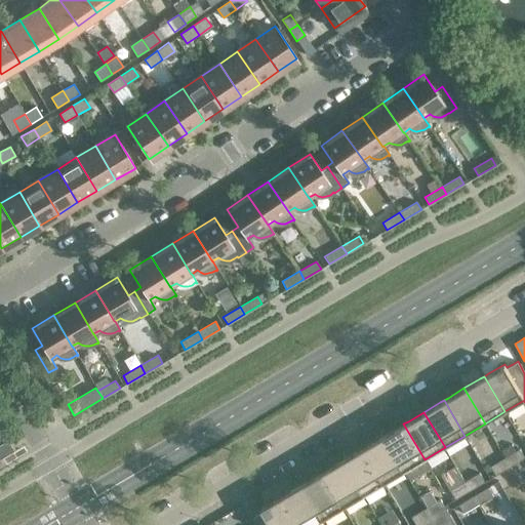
[(425,459),(403,423),(400,427),(384,436),(404,472),(425,459)]
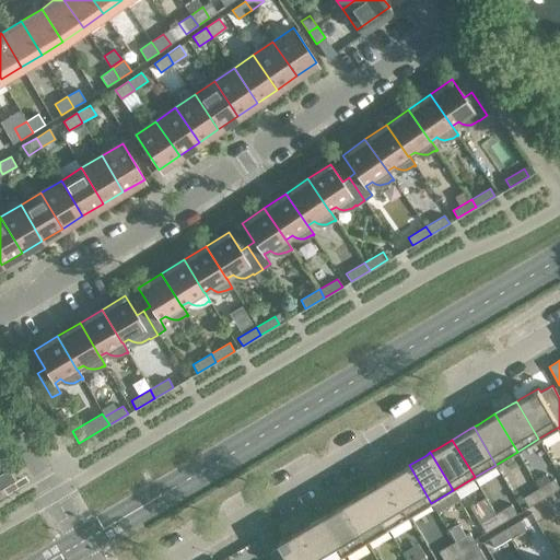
[(431,503),(409,465),(392,475),(387,478),(409,515),(431,503)]
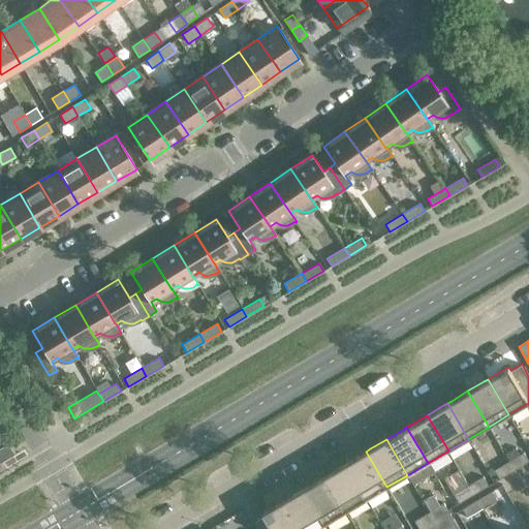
[(0,462),(14,455),(7,443),(0,446),(0,462)]
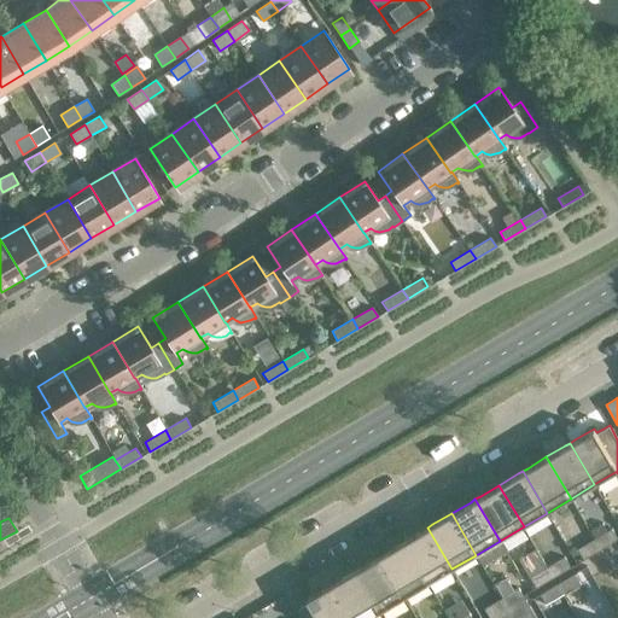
[(452,569),(427,528),(421,531),(403,541),(429,583),(452,569)]
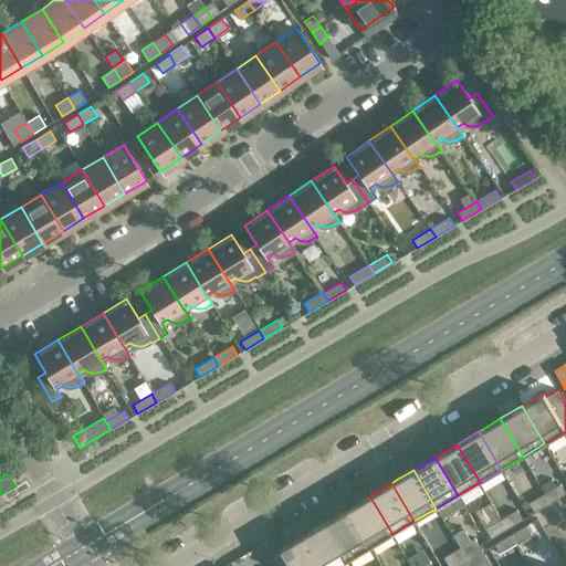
[(565,493),(561,484),(544,493),(551,503),(565,493)]
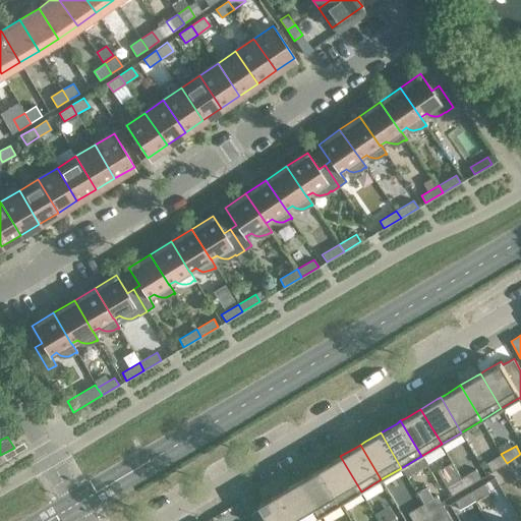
[(507,463),(501,454),(486,463),(493,472),(507,463)]
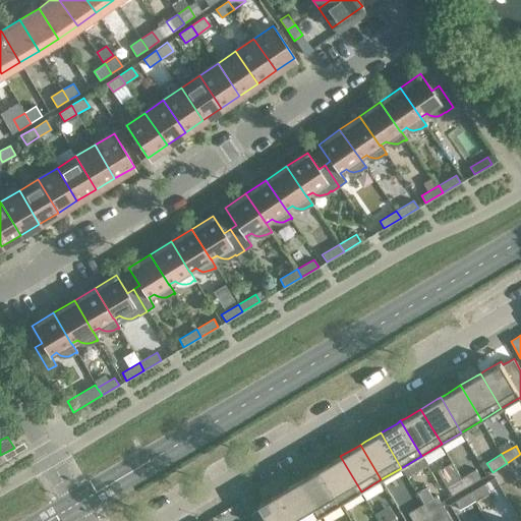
[(361,491),(340,456),(325,466),(321,468),(341,504),(361,491)]
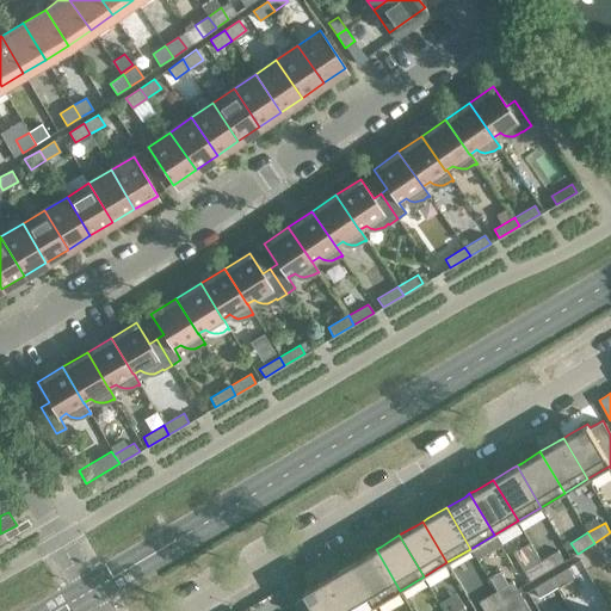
[(400,591),(376,549),(371,551),(352,563),(376,604),(400,591)]
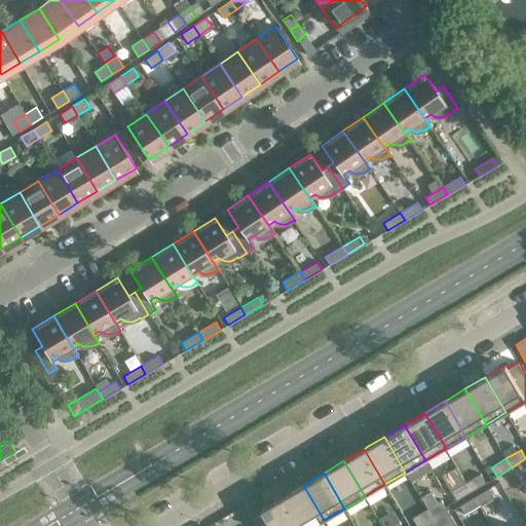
[(480,474),(465,482),(472,491),(486,483),(480,474)]
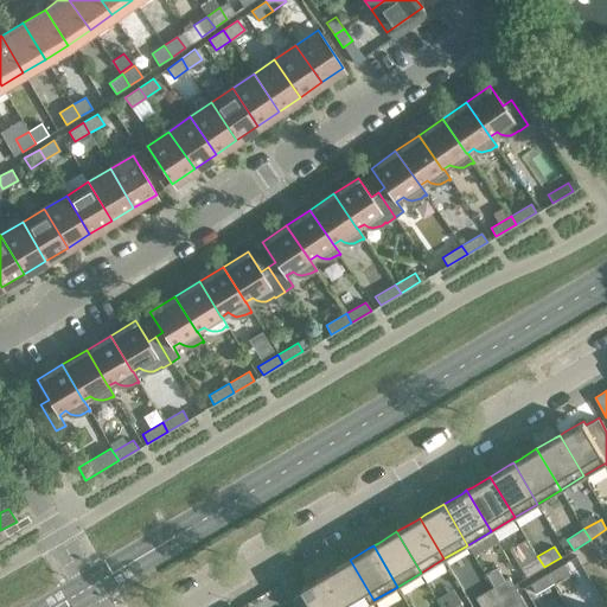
[(544,567),(537,556),(521,567),(526,577),(544,567)]
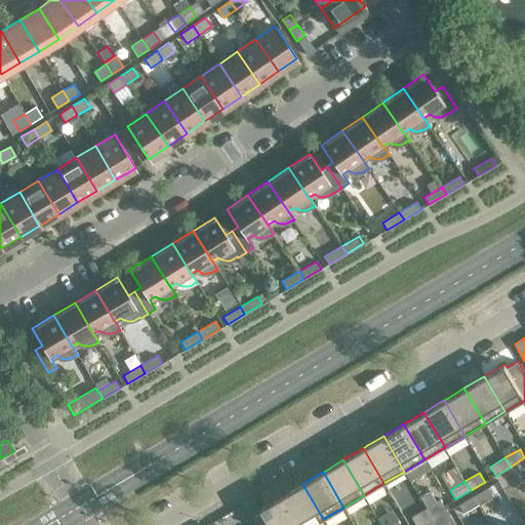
[(313,524),(323,519),(303,484),(286,493),(282,495),(299,524),(313,524)]
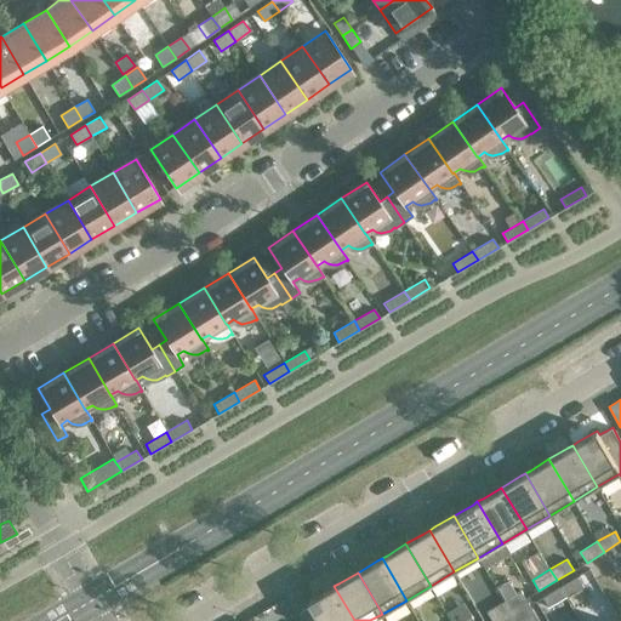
[(584,587),(577,576),(560,587),(567,598),(584,587)]
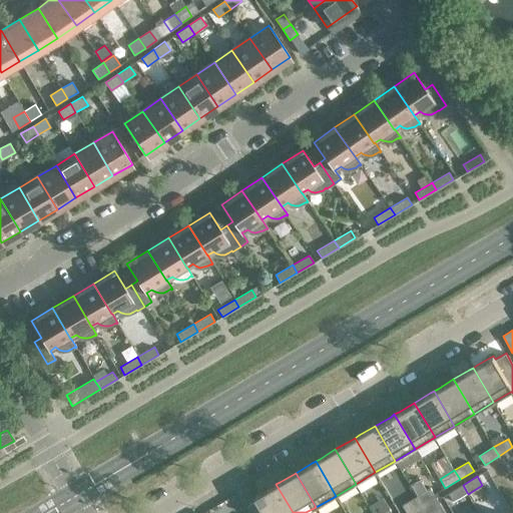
[(293,512),(276,484),(273,487),(255,497),(258,500),(255,501),(247,506),(250,512),(293,512)]
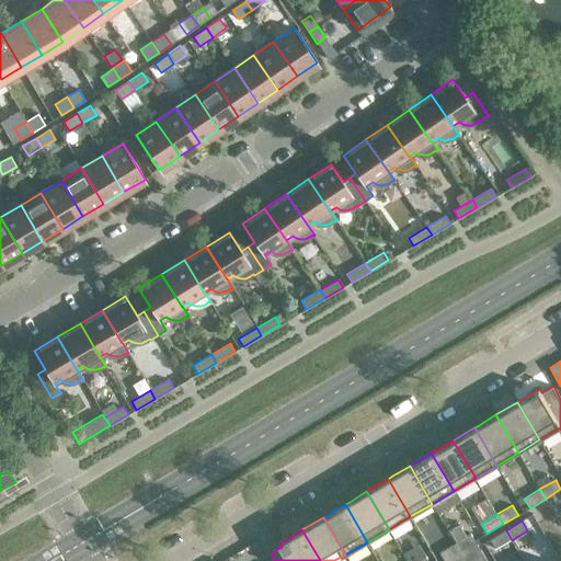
[(512,540),(506,530),(490,539),(496,549),(512,540)]
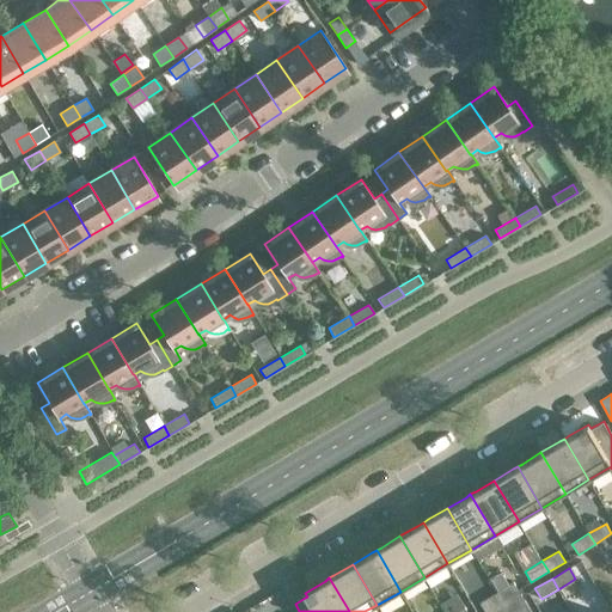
[(514,582),(496,592),(503,603),(520,593),(514,582)]
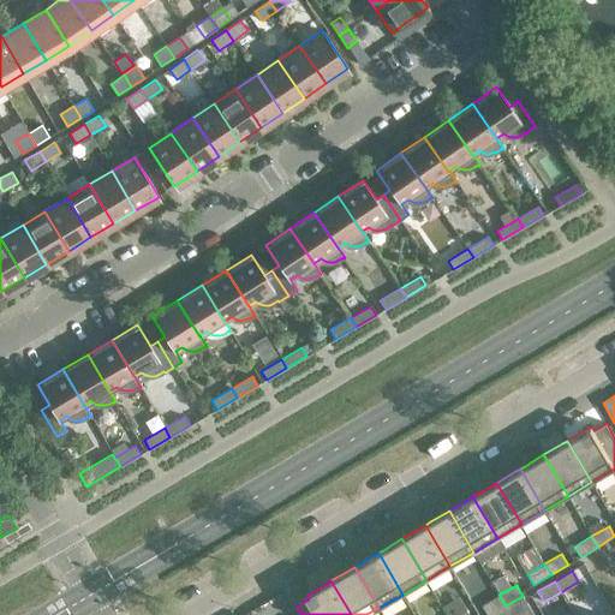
[(489,614),(506,605),(499,595),(482,605),(487,614),(489,614)]
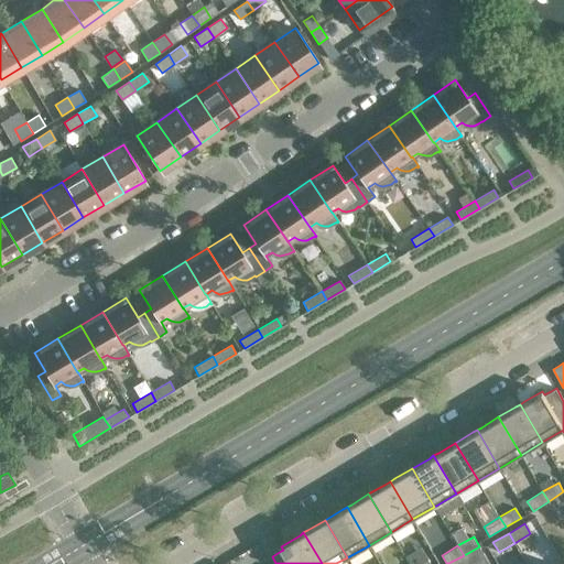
[(472,563),(485,556),(479,546),(464,555),(468,563),(472,563)]
